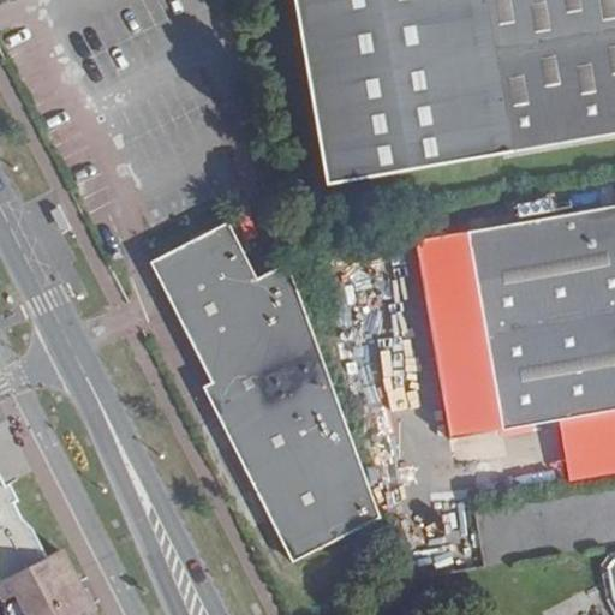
[(457,0),(485,155),(509,151),(482,0),(457,0)]
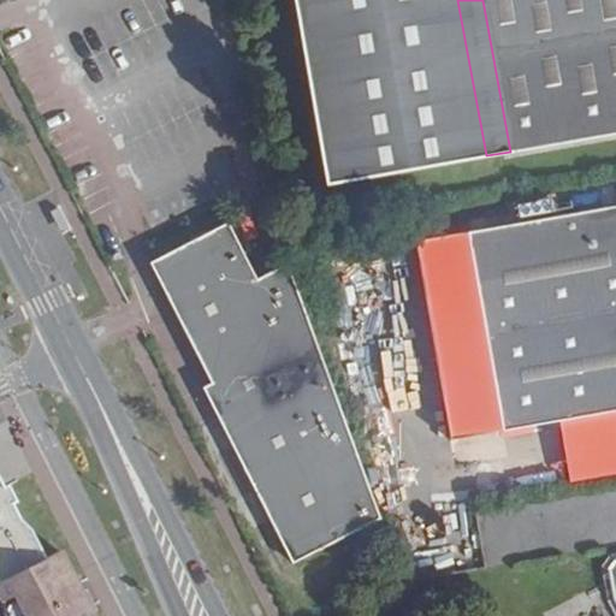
[(615,0),(483,0),(510,152),(615,132),(615,0)]
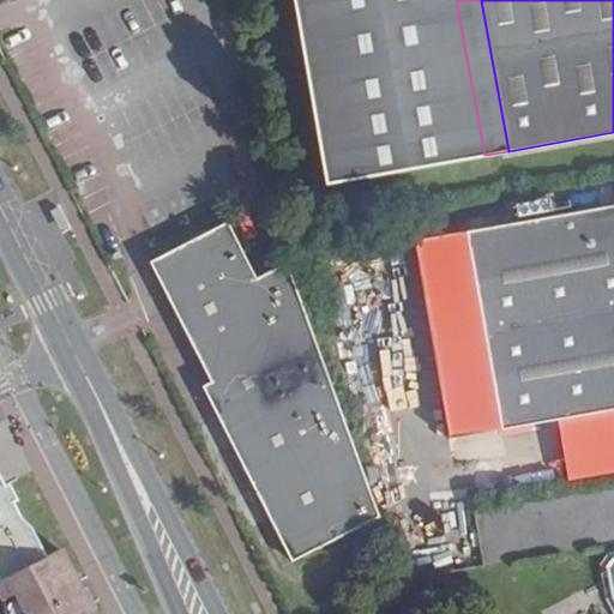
[(613,204),(465,232),(499,429),(613,409),(613,204)]
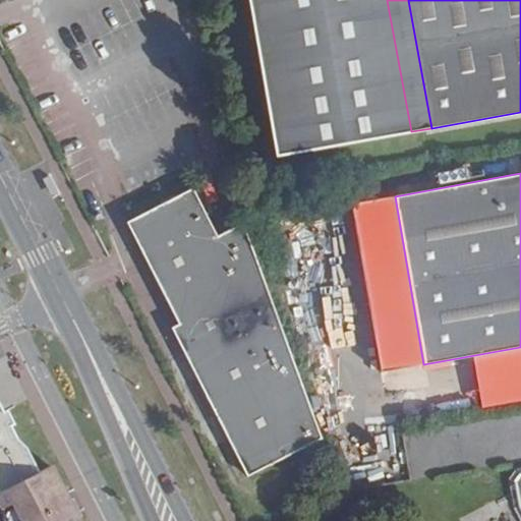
[(247,476),(323,439),(245,226),(219,239),(193,191),(128,227),(178,326),(172,329),(247,476)]
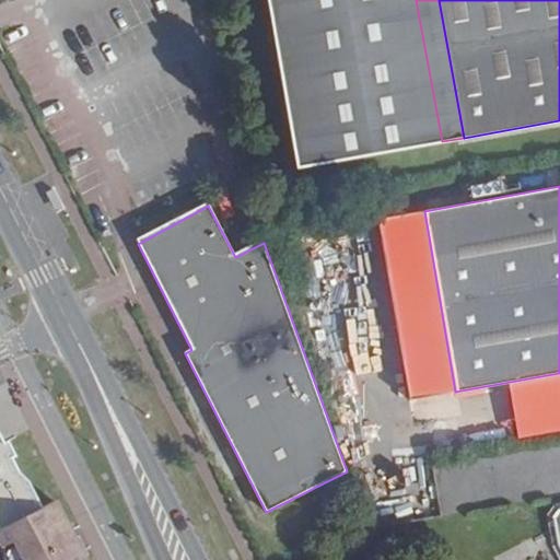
[(0,532),(4,543),(3,552),(7,559),(88,559),(58,502),(48,506),(33,477),(23,474),(16,459),(20,457),(10,436),(6,440),(1,431),(0,430),(0,532)]
